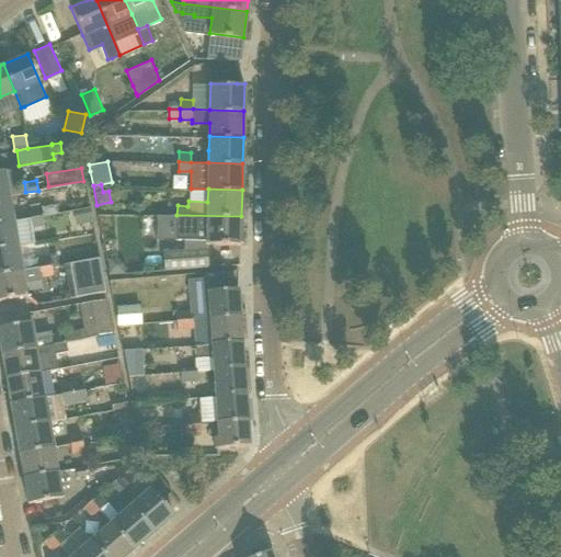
[(0,220),(12,218),(8,193),(0,194),(0,220)]
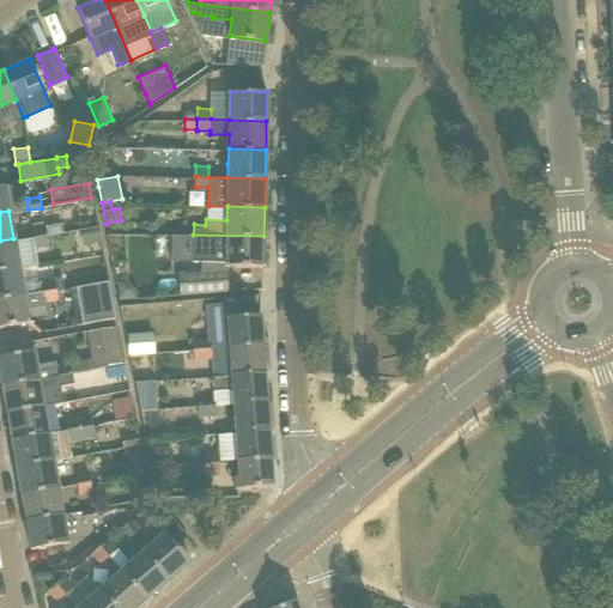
[(31,225),(34,235),(46,233),(44,223),(31,225)]
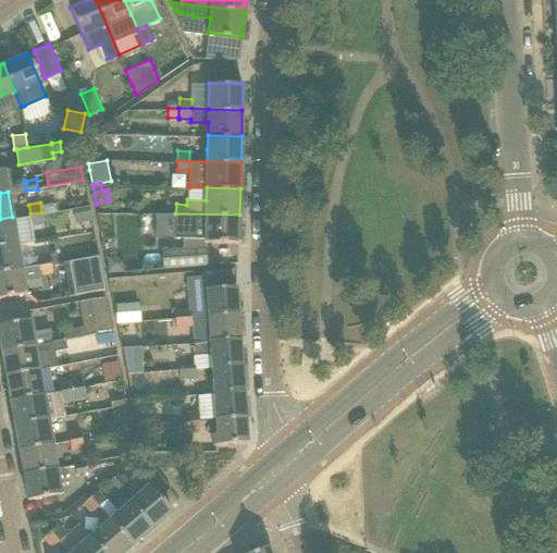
[(76,221),(91,219),(89,205),(73,208),(76,221)]
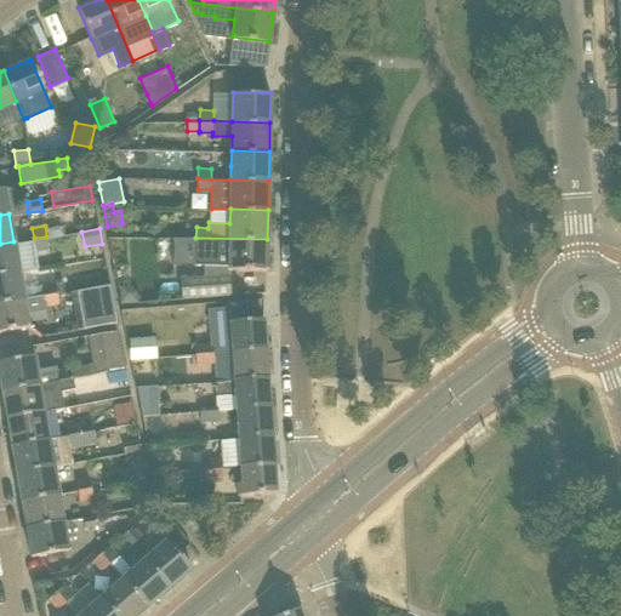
[(49,247),(46,237),(34,238),(35,250),(49,247)]
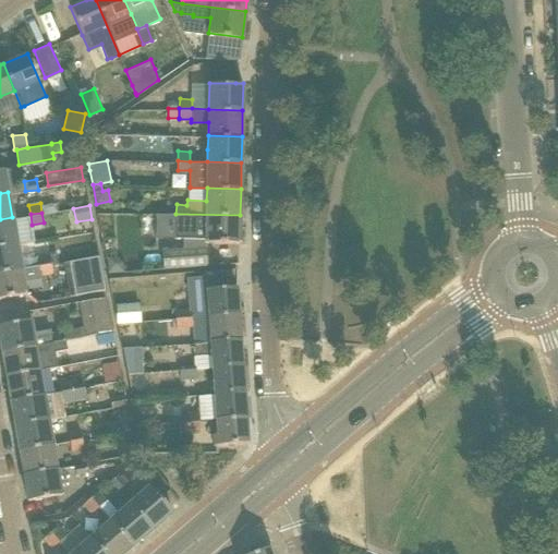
[(35,239),(32,225),(31,214),(12,217),(0,219),(0,244),(16,242),(35,239)]
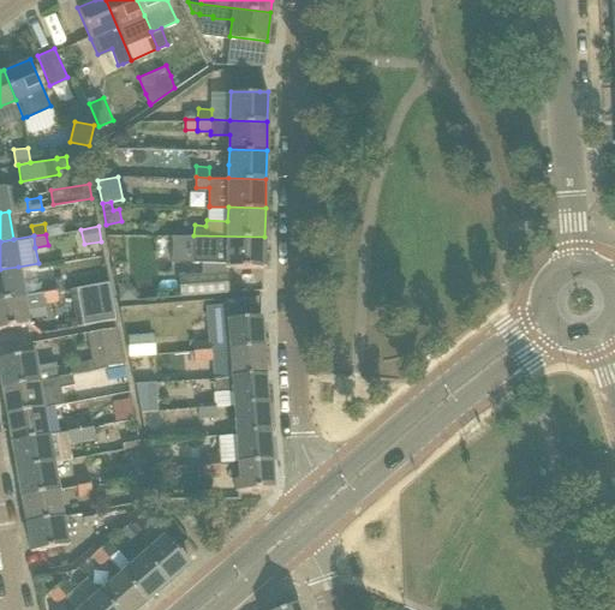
[(226,265),(263,267),(264,237),(193,235),(193,261),(226,261),(226,265)]
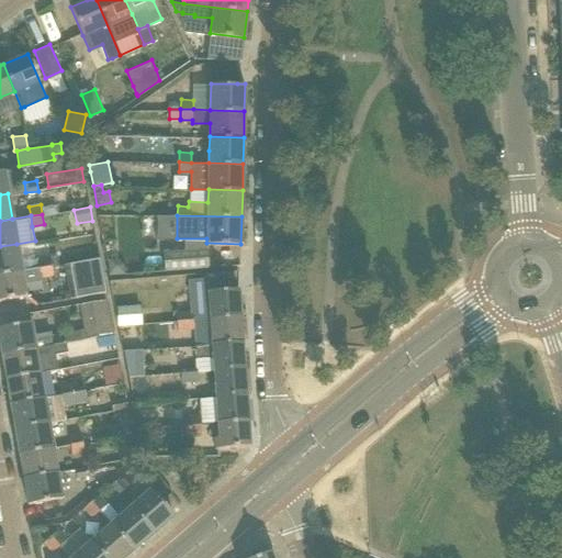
[(0,272),(22,269),(17,244),(0,246),(0,272)]
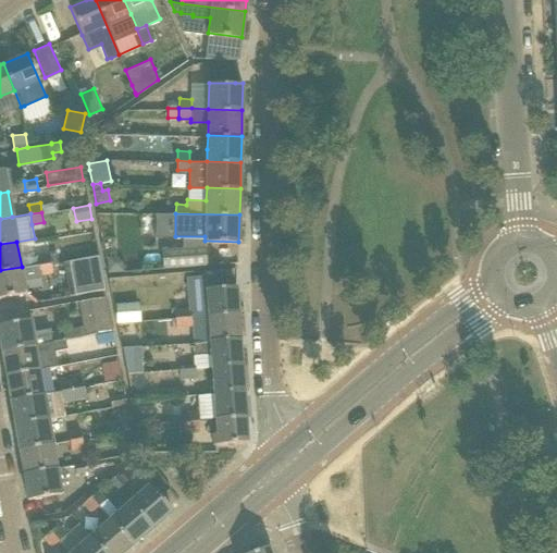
[(207,263),(206,244),(161,247),(163,267),(207,263)]
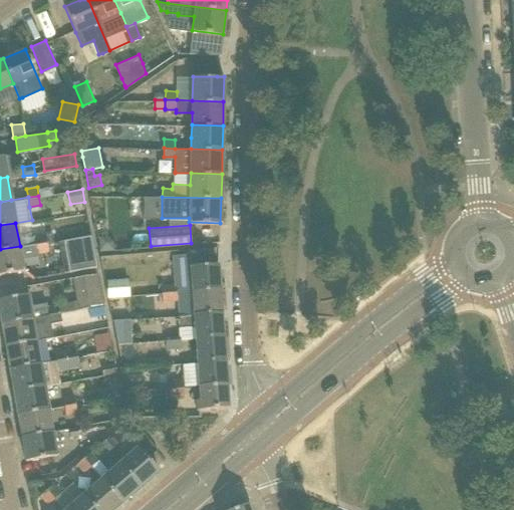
[(52,231),(45,232),(47,242),(54,240),(52,231)]
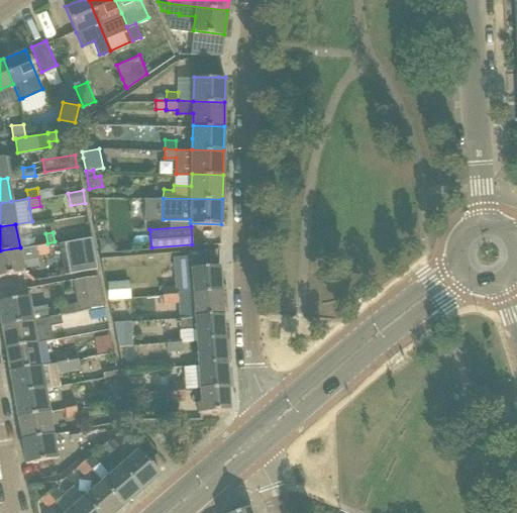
[(47,243),(45,233),(34,235),(36,244),(47,243)]
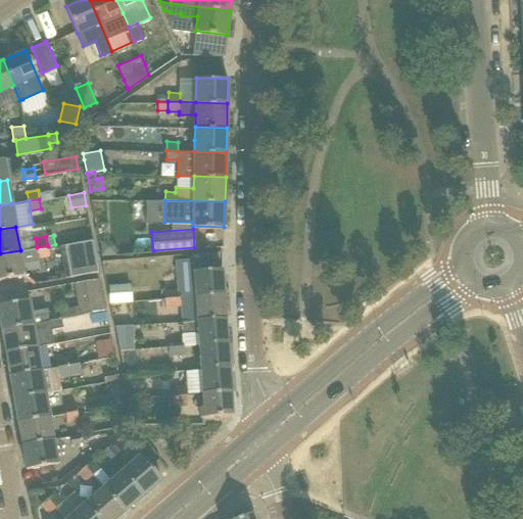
[(60,244),(65,276),(98,270),(92,239),(60,244)]
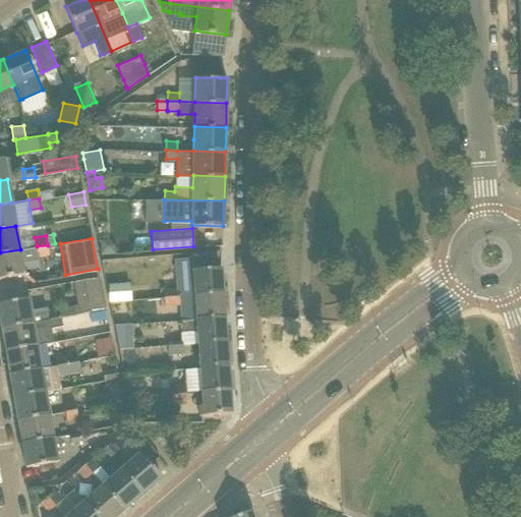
[(115,252),(115,243),(108,238),(100,238),(100,253),(115,252)]
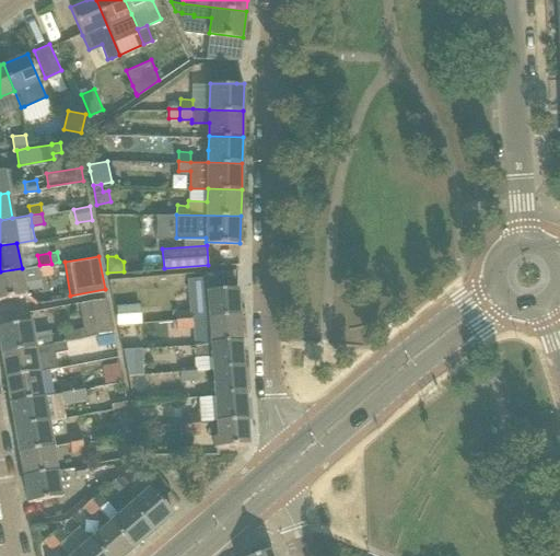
[(0,271),(0,298),(26,294),(24,281),(43,278),(42,275),(53,274),(51,264),(39,265),(22,268),(0,271)]
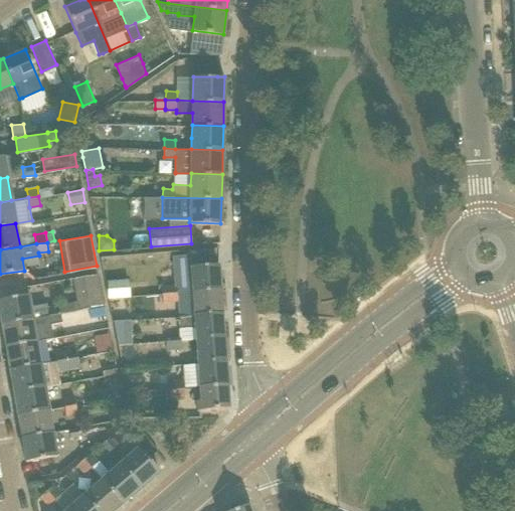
[(177,291),(219,288),(217,264),(175,267),(176,270),(175,270),(176,283),(177,291)]
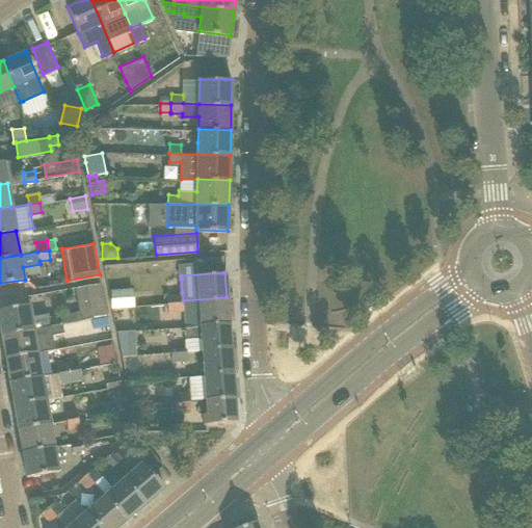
[(107,315),(101,283),(76,286),(79,310),(81,319),(97,316),(107,315)]
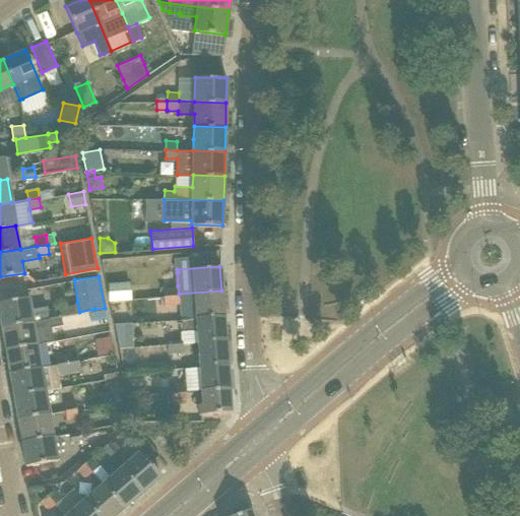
[(119,281),(108,282),(108,298),(119,298),(119,281)]
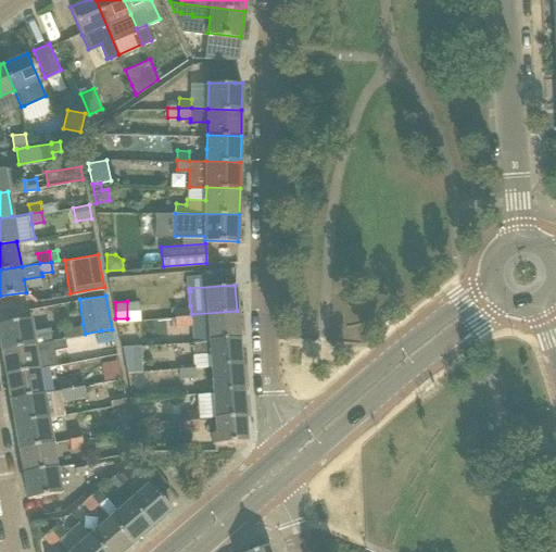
[(191,314),(190,305),(176,306),(176,315),(191,314)]
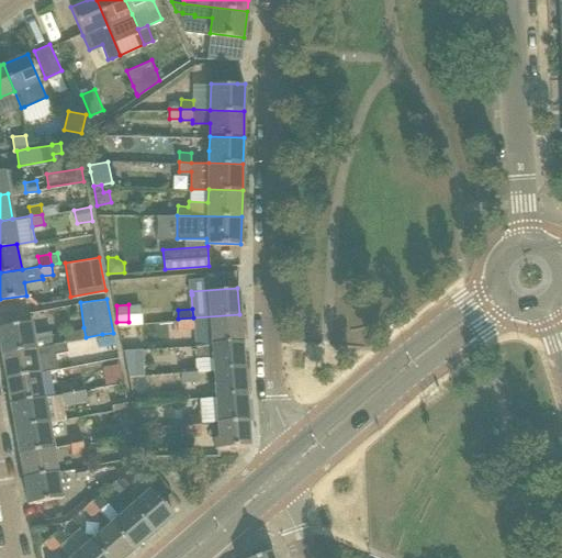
[(212,343),(242,341),(239,314),(193,317),(193,327),(195,344),(212,343)]
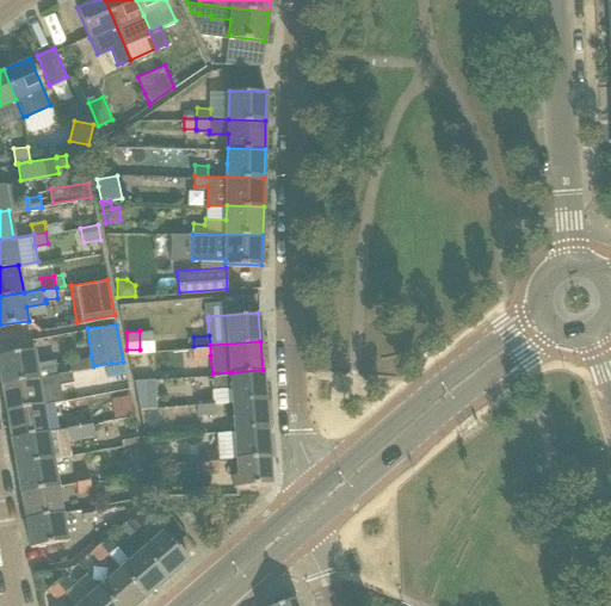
[(193,357),(210,356),(210,345),(193,346),(193,357)]
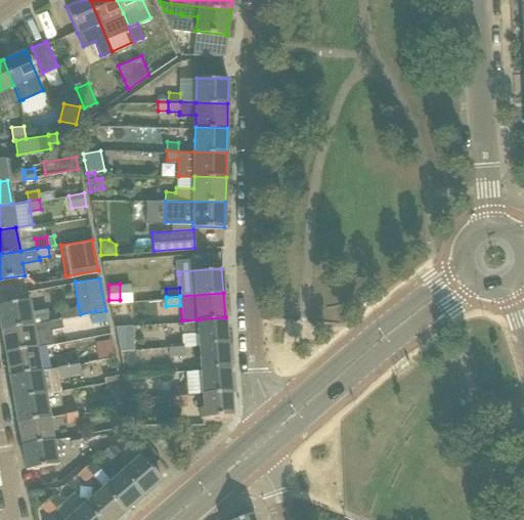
[(0,321),(1,328),(59,318),(57,308),(48,310),(47,307),(31,310),(29,299),(0,303),(0,321)]
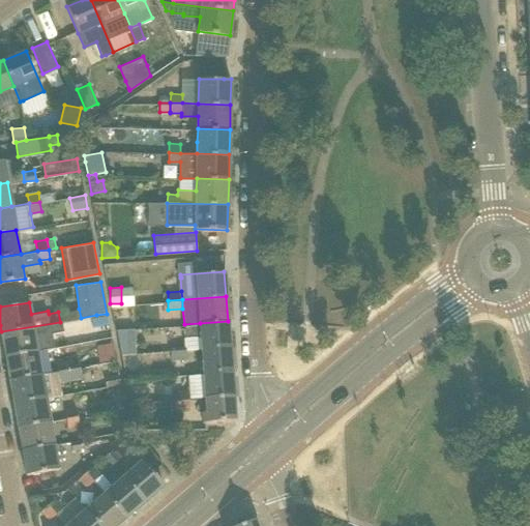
[(83,319),(85,330),(105,326),(102,315),(83,319)]
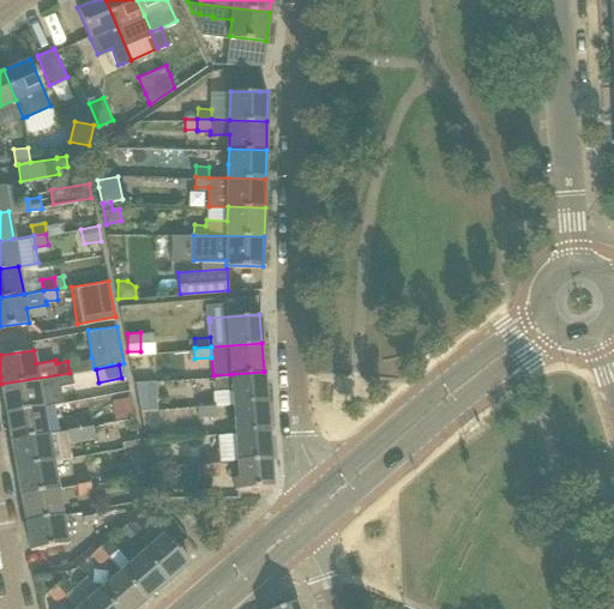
[(264,372),(232,374),(214,375),(212,375),(214,390),(232,389),(233,402),(266,399),(264,372)]
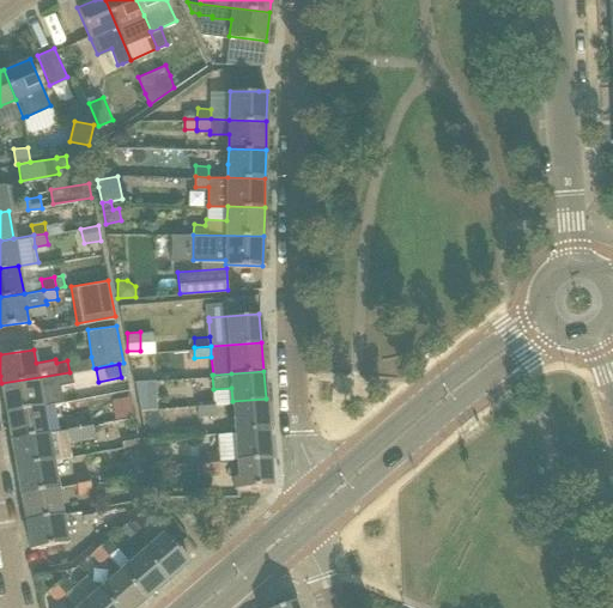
[(6,411),(43,405),(42,393),(61,389),(60,385),(72,383),(70,372),(1,383),(6,411)]
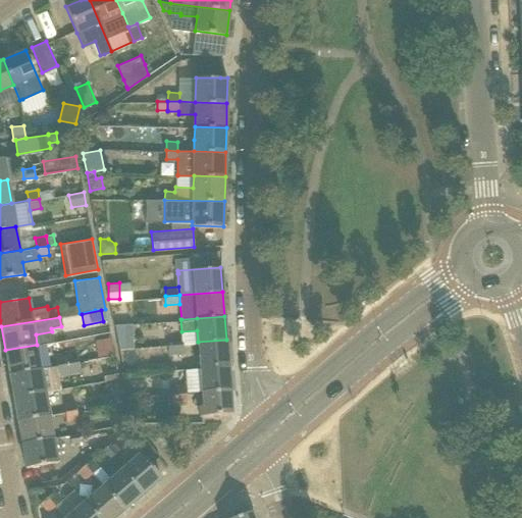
[(119,348),(123,348),(135,348),(134,332),(129,332),(129,323),(115,324),(119,348)]
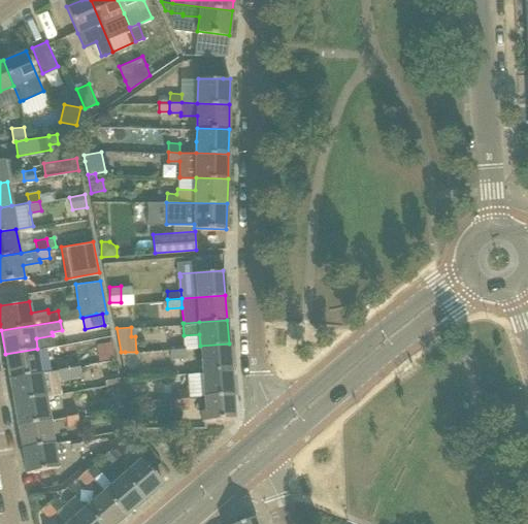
[(114,358),(111,340),(95,344),(99,361),(114,358)]
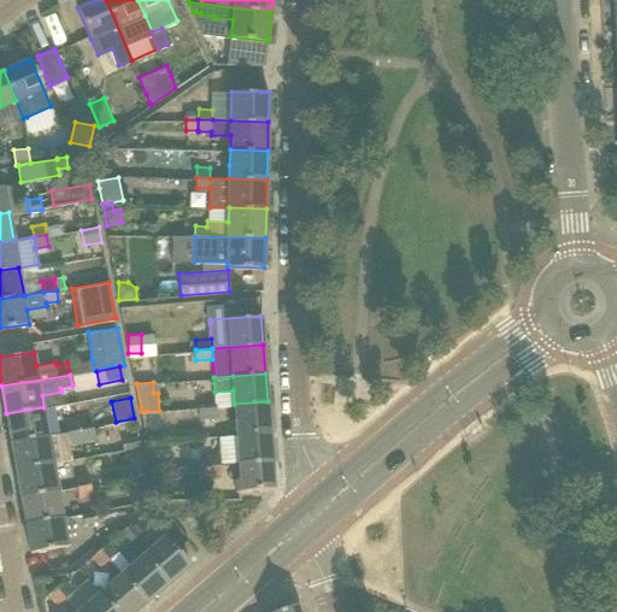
[(268,401),(234,404),(236,433),(269,430),(268,401)]
